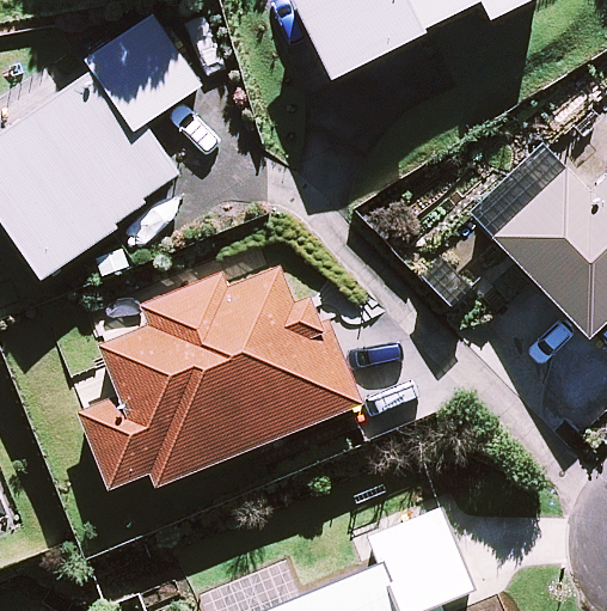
[(292,0),(332,80),(429,32),(427,28),(479,1),(489,22),(531,0),(292,0)]
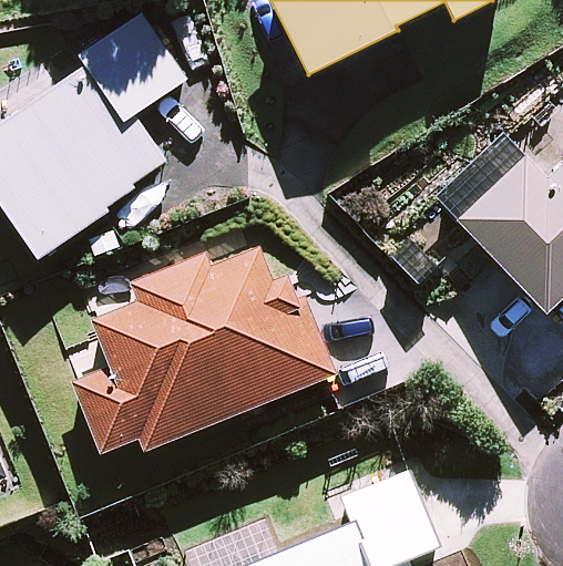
[(185,80),(139,12),(75,55),(84,68),(0,124),(0,207),(38,261),(110,212),(106,207),(134,188),(132,185),(166,161),(134,114),(185,80)]
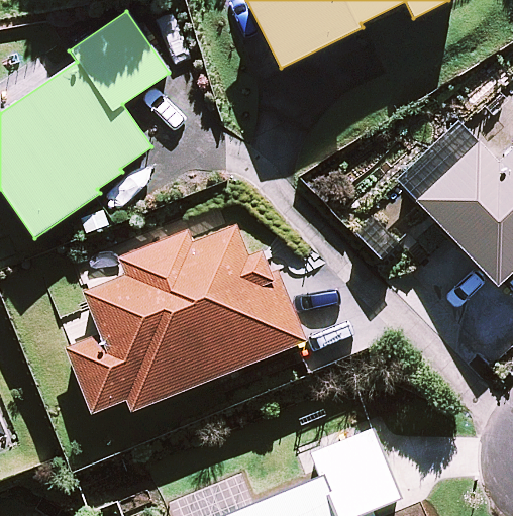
[(415,201),(496,286),(512,270),(512,147),(498,163),(478,141),(415,201)]
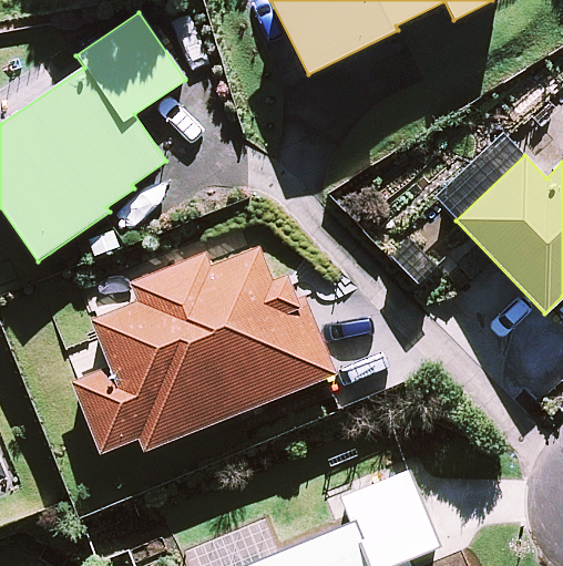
[(139,439),(143,450),(333,373),(302,297),(295,299),(286,276),(270,281),(256,248),(208,267),(203,254),(128,285),(135,304),(90,321),(109,367),(71,382),(100,454),(139,439)]
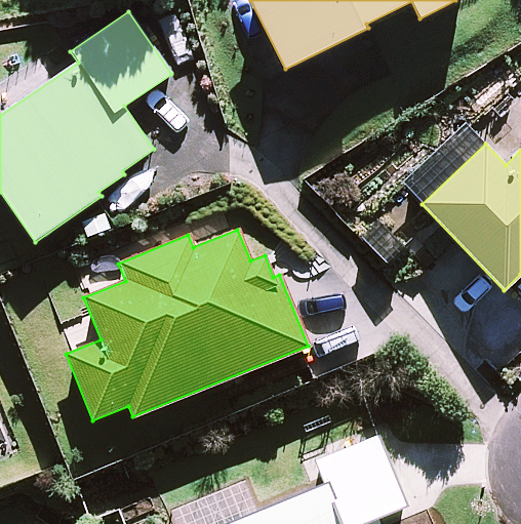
[(379,523),(377,519),(406,508),(376,436),(314,460),(323,483),(224,523),(379,523)]
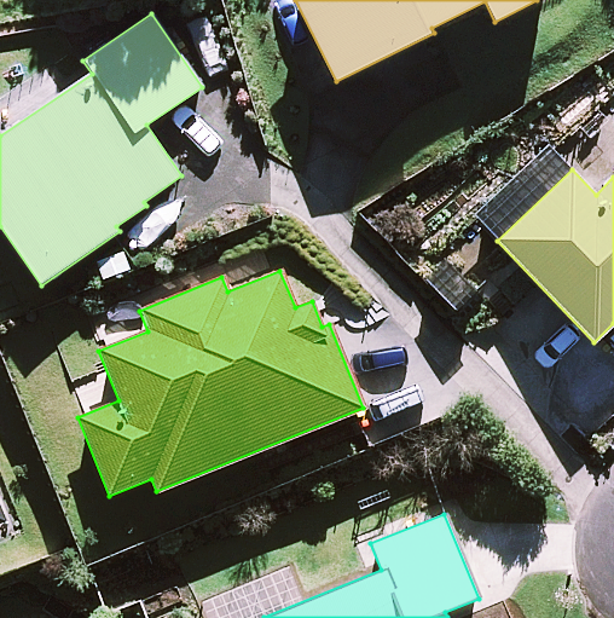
All buildings are outlined.
